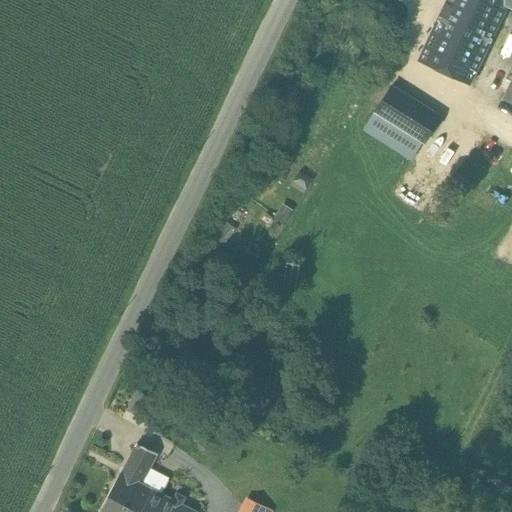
[(447,0),(419,61),(470,85),(507,7),(510,0),(447,0)]
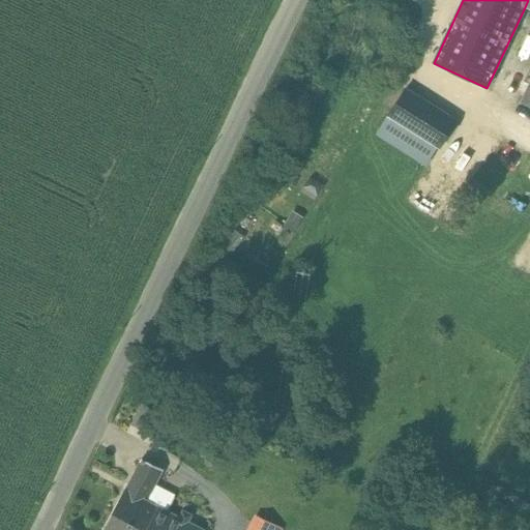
[(529,84),(521,104),(529,108),(529,84)]
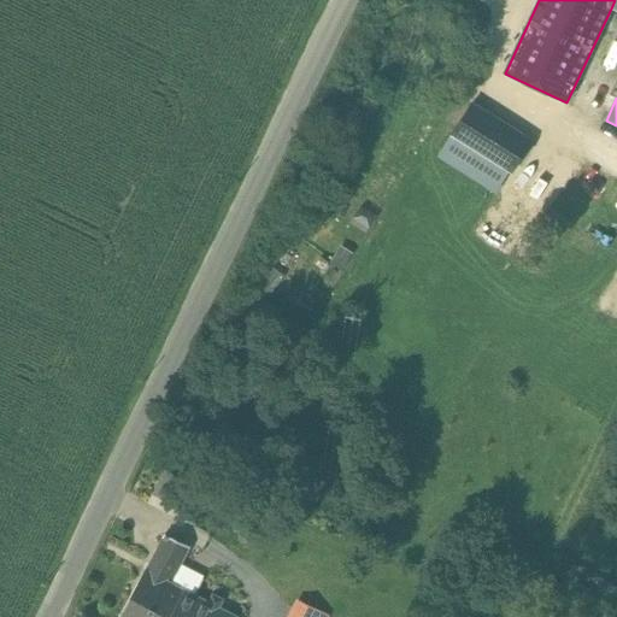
[(532,142),(471,104),(451,137),(510,175),(532,142)]
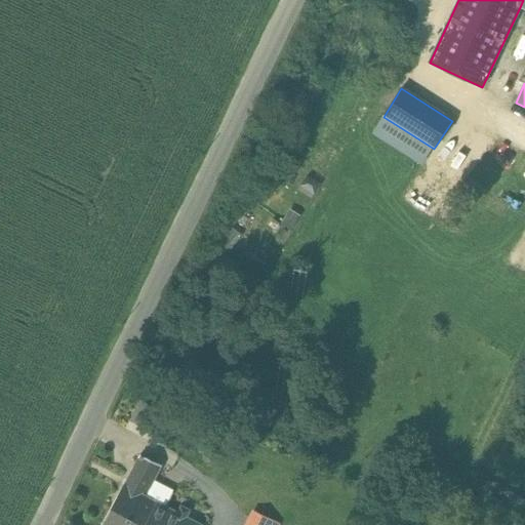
[(236,219),(221,242),(231,247),(245,225),(236,219)]
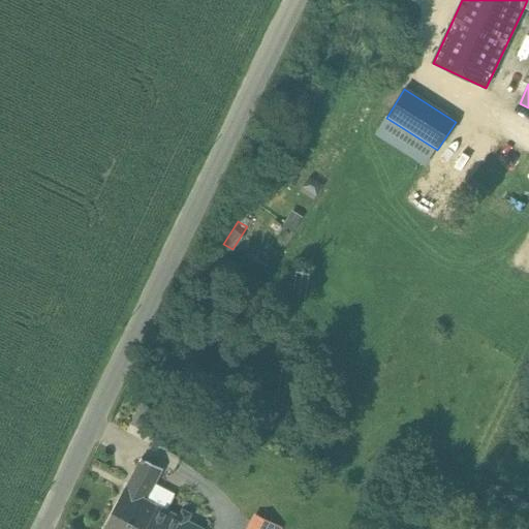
[(528,249),(519,270),(528,275),(528,274),(528,249)]
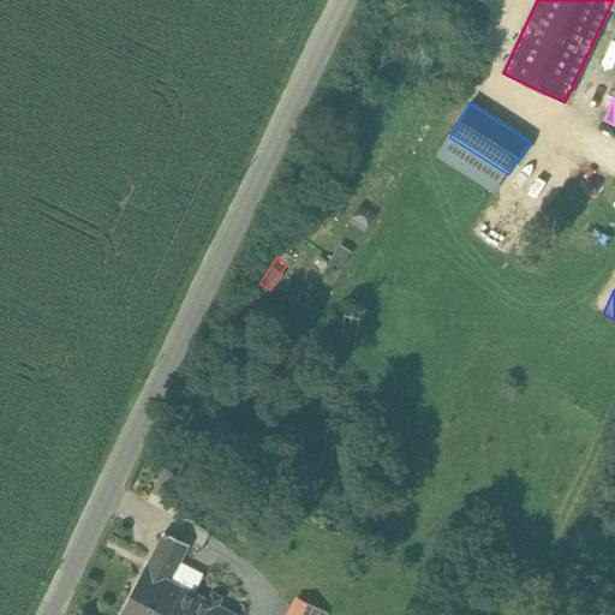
[(166,532),(118,614),(167,614),(183,587),(201,597),(202,593),(197,591),(198,587),(174,573),(190,547),(166,532)]
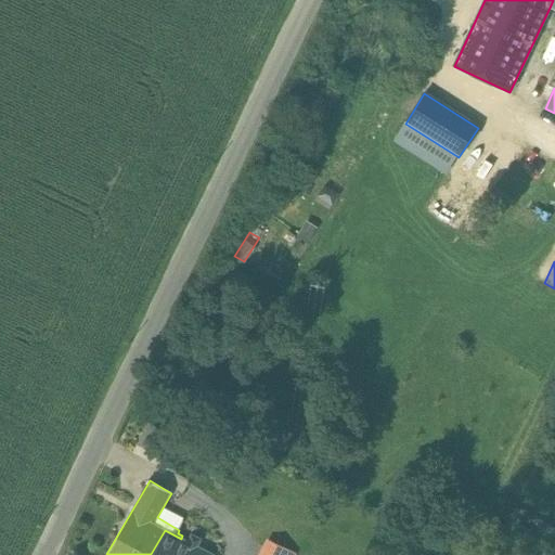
[(207,554),(181,539),(165,530),(151,554),(207,554)]
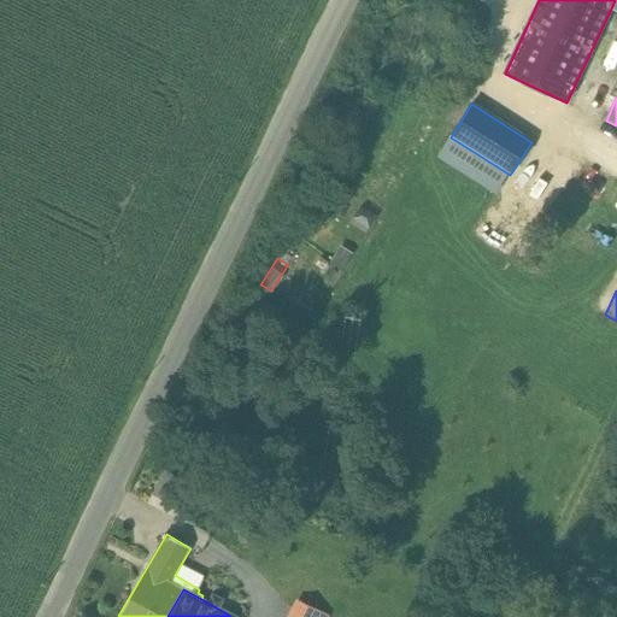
[(321,616),(300,606),(294,616),(321,616)]
